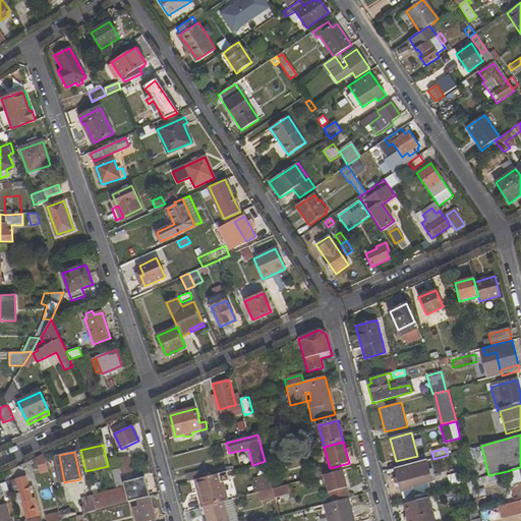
[(41,471),(48,468),(44,454),(37,457),(41,471)]
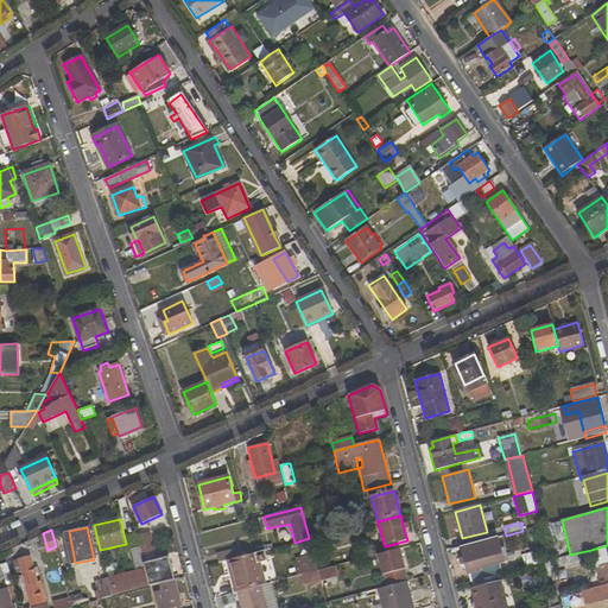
[(63,532),(70,565),(75,563),(69,531),(63,532)]
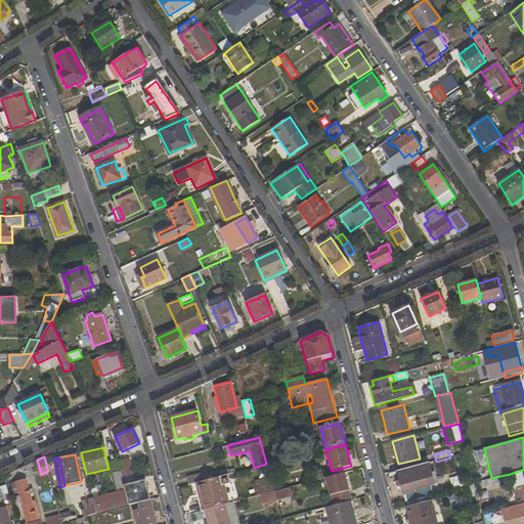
[(129,457),(118,461),(123,477),(134,474),(129,457)]
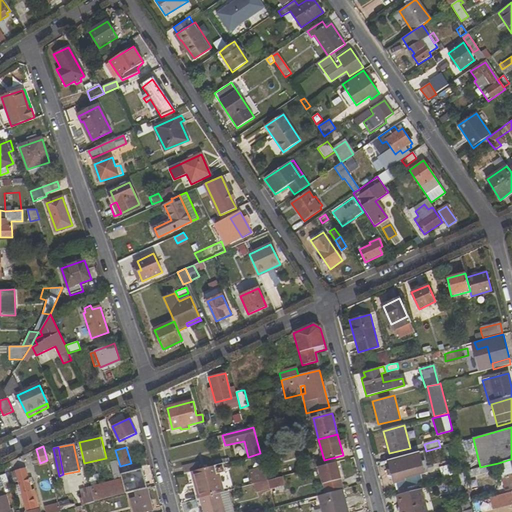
[(388,475),(393,476),(396,490),(422,483),(420,475),(414,476),(413,473),(418,471),(414,454),(400,458),(401,463),(390,466),(387,470),(388,475)]
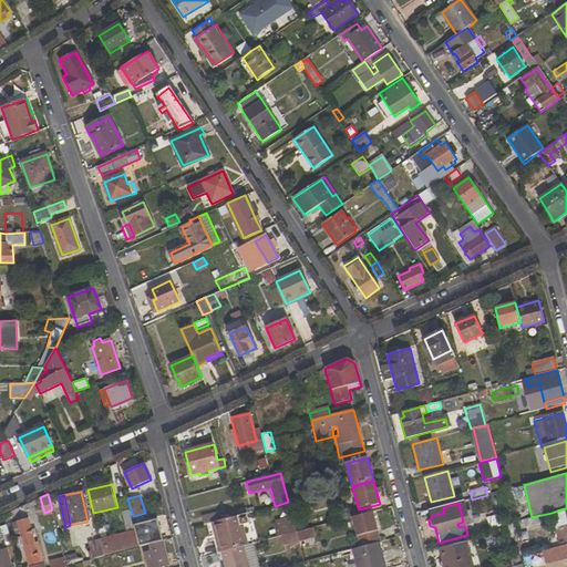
[(333,513),(336,522),(350,518),(348,508),(333,513)]
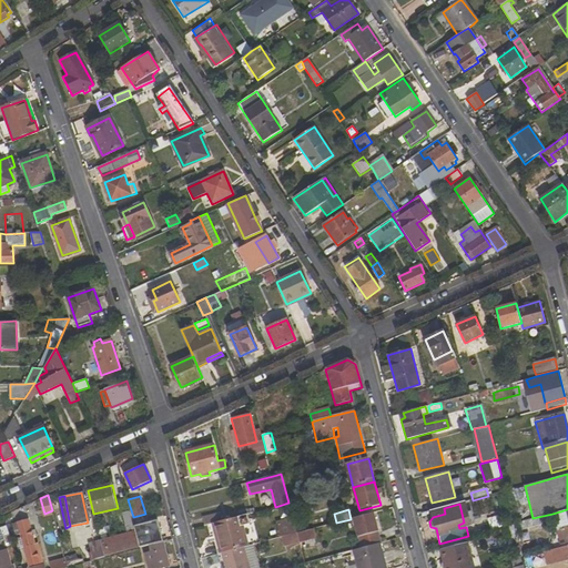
[(567,509),(553,514),(557,528),(567,526),(567,509)]
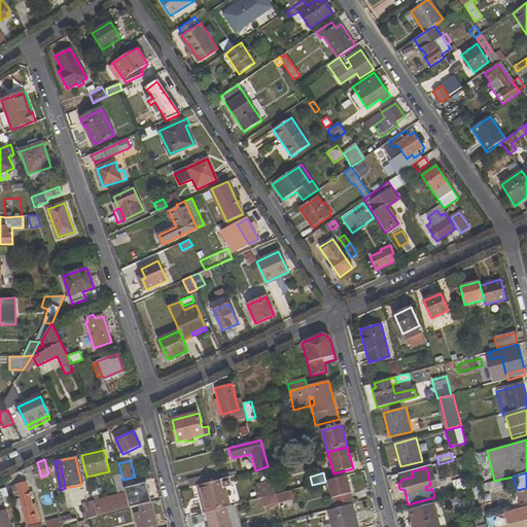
[(117,492),(125,490),(120,475),(112,476),(117,492)]
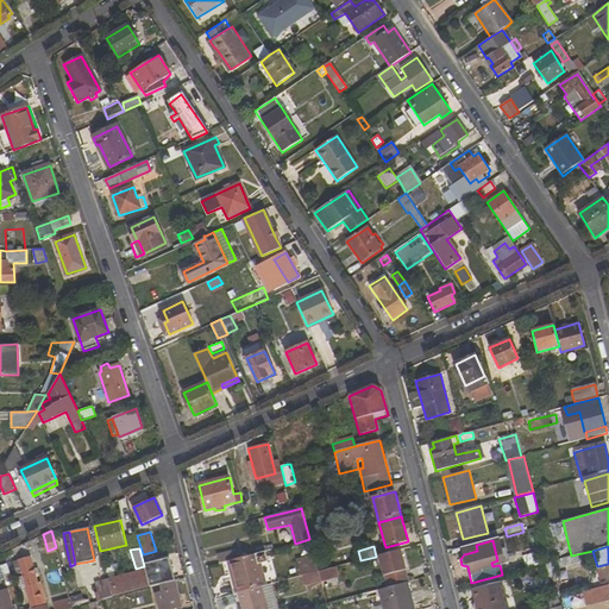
[(217,553),(219,562),(230,560),(238,557),(236,548),(217,553)]
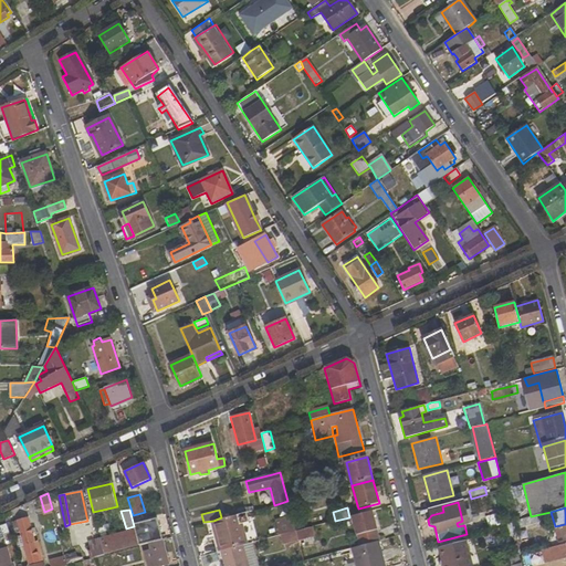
[(357,535),(360,546),(378,542),(375,531),(376,530),(371,512),(352,517),(356,535),(357,535)]
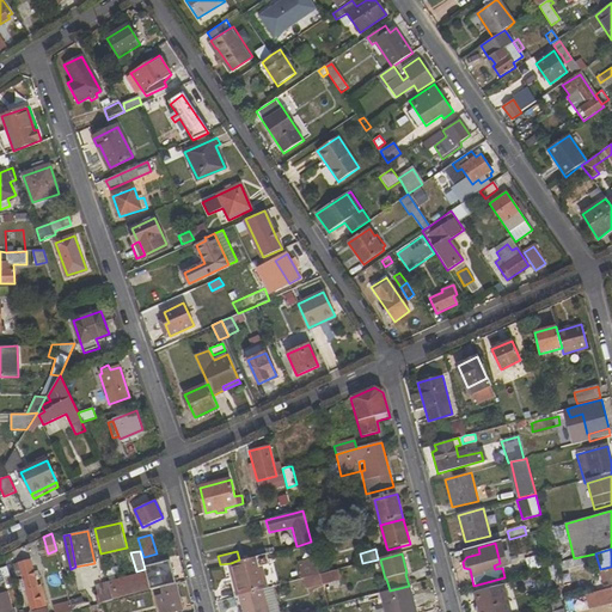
[(170,558),(177,580),(184,577),(176,556),(170,558)]
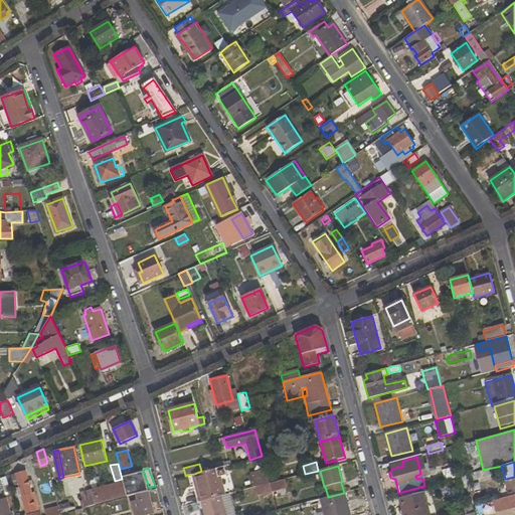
[(194,474),(201,501),(221,496),(223,495),(216,468),(201,471),(194,474)]
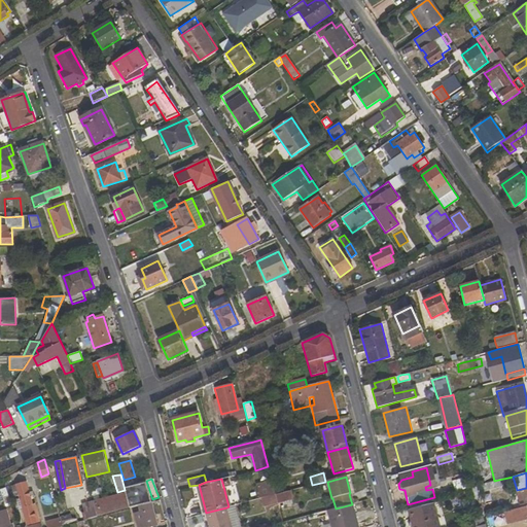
[(131,507),(138,505),(151,502),(146,482),(135,485),(125,487),(128,498),(131,507)]
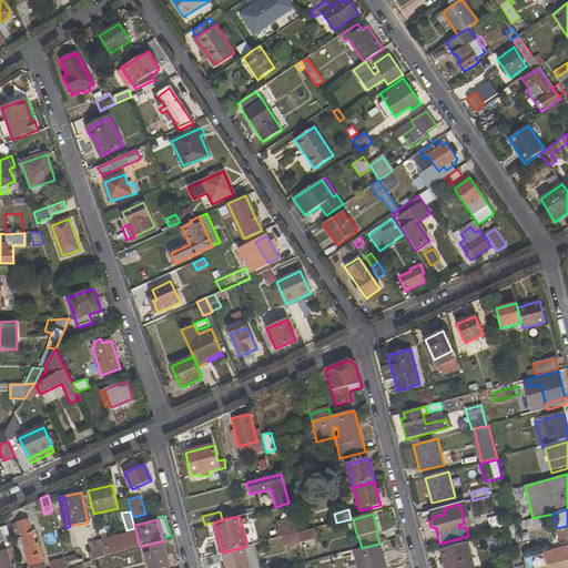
[(40,548),(36,549),(34,544),(29,520),(13,525),(16,535),(20,535),(29,566),(43,561),(40,548)]
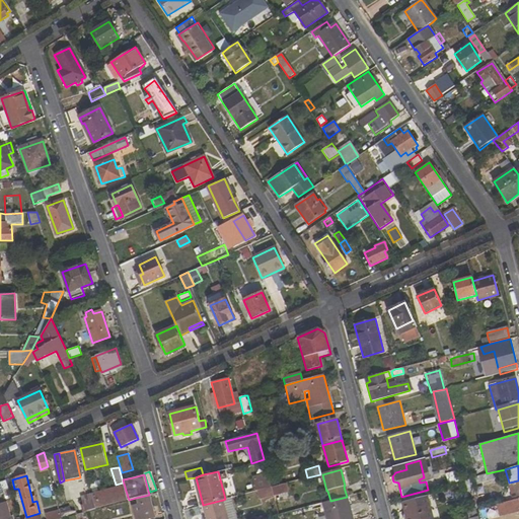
[(254,480),(256,491),(271,488),(269,477),(254,480)]
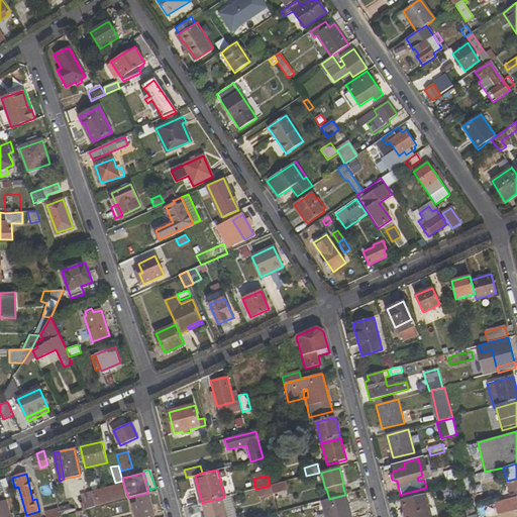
[(286,491),(284,482),(270,486),(273,495),(286,491)]
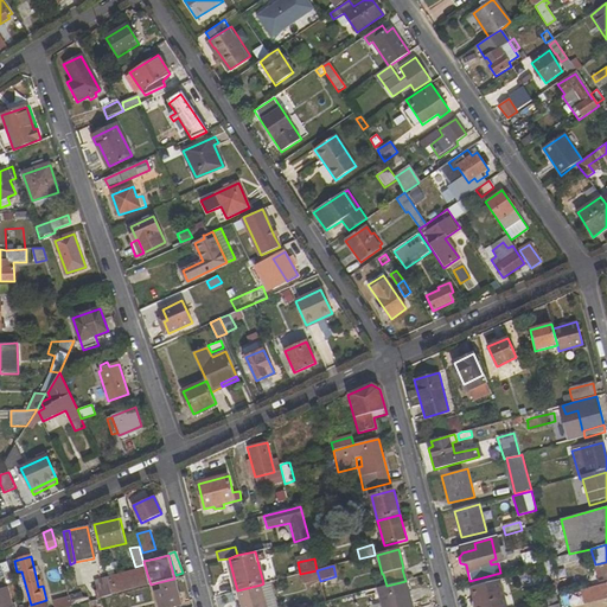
[(57,598),(66,595),(62,574),(52,576),(57,598)]
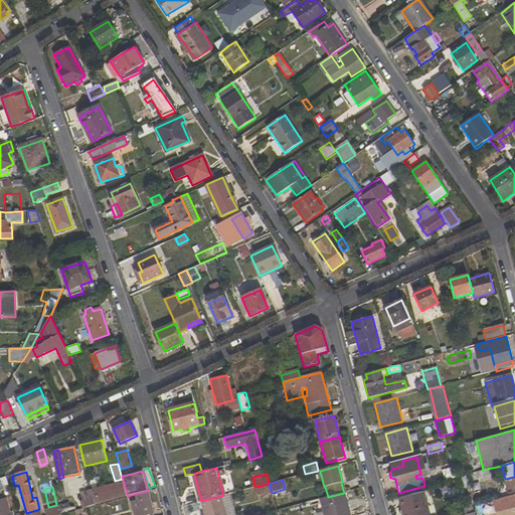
[(128,496),(125,487),(93,496),(95,505),(128,496)]
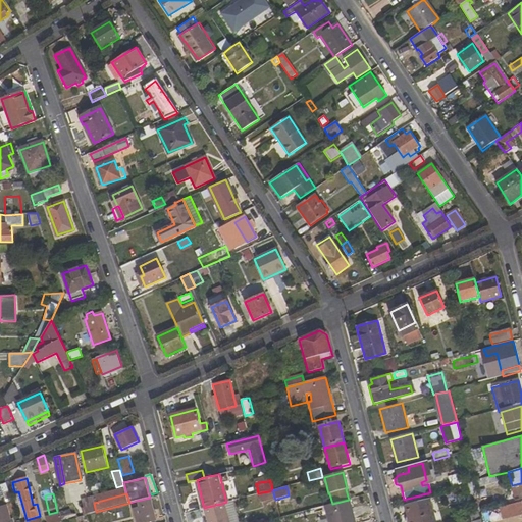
[(135,521),(150,521),(156,520),(150,498),(137,501),(138,507),(133,509),(135,521)]
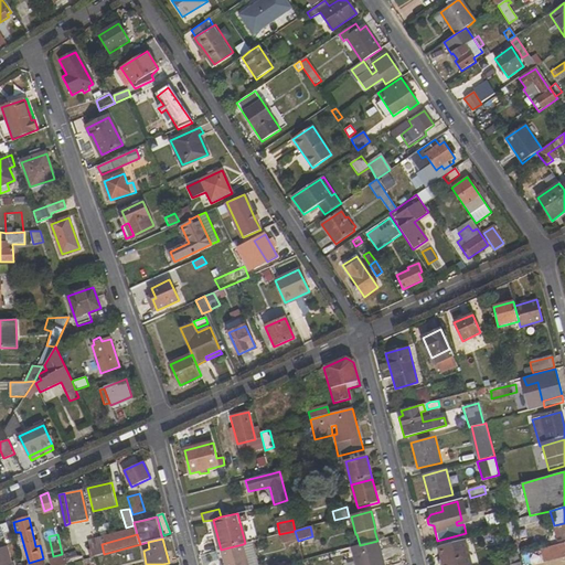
[(100,540),(89,543),(94,557),(104,554),(102,544),(100,540)]
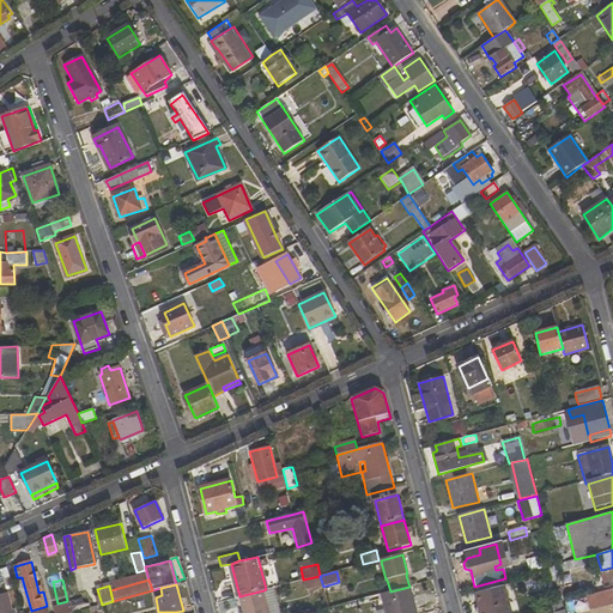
[(511,612),(504,586),(477,594),(481,612),(511,612)]
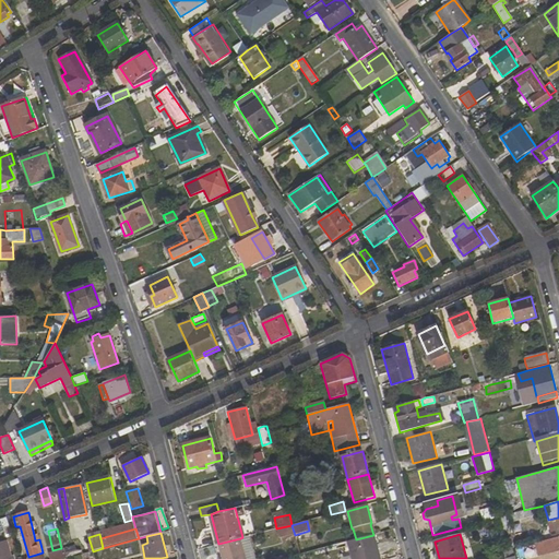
[(351,558),(380,558),(373,535),(356,539),(347,542),(351,558)]
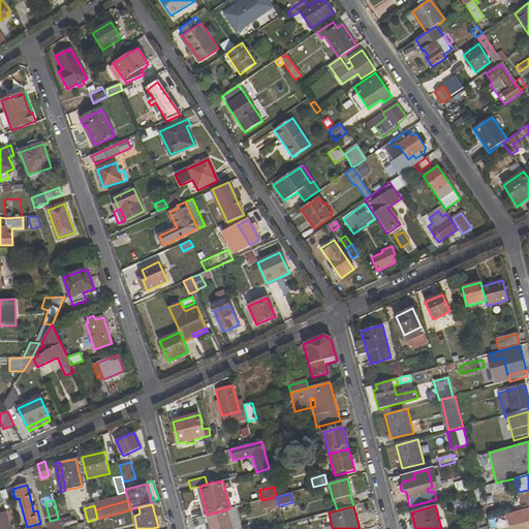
[(520,517),(528,514),(528,507),(508,512),(509,517),(519,515),(520,517)]
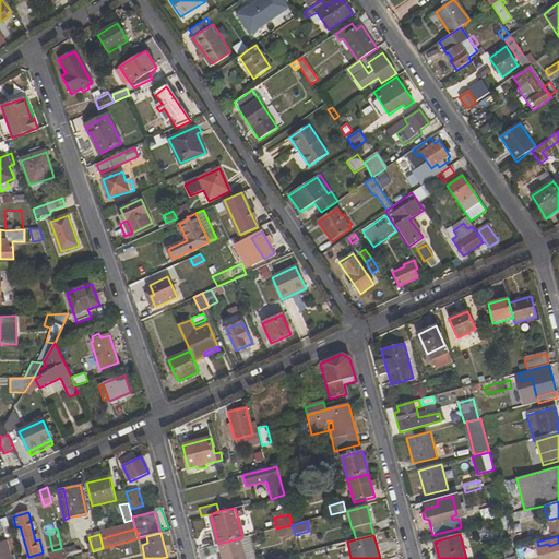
[(218,544),(222,558),(245,558),(240,538),(218,544)]
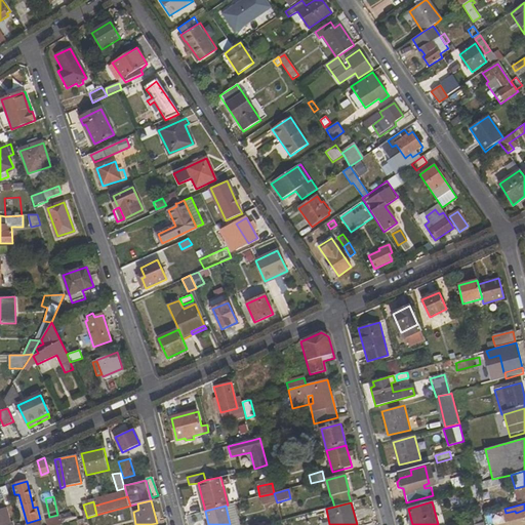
[(0,524),(12,524),(12,523),(10,524),(6,510),(0,511),(0,524)]
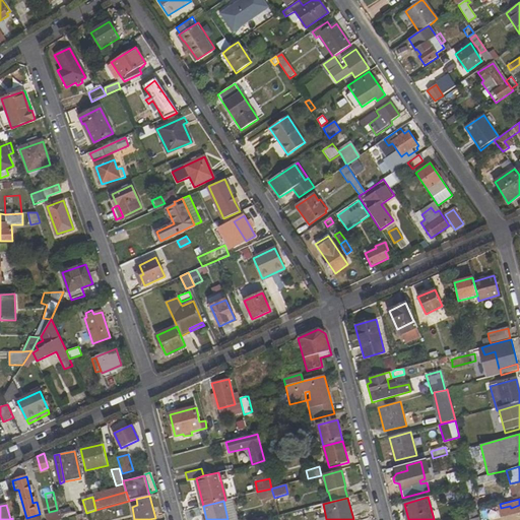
[(70,508),(59,511),(61,519),(69,517),(72,516),(70,508)]
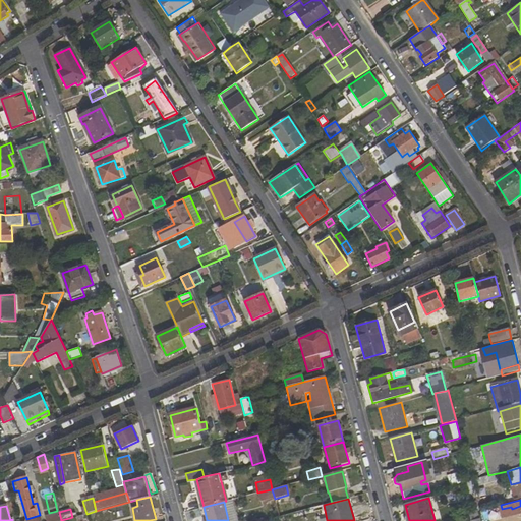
[(480,520),(478,511),(475,512),(469,514),(470,520),(480,520)]
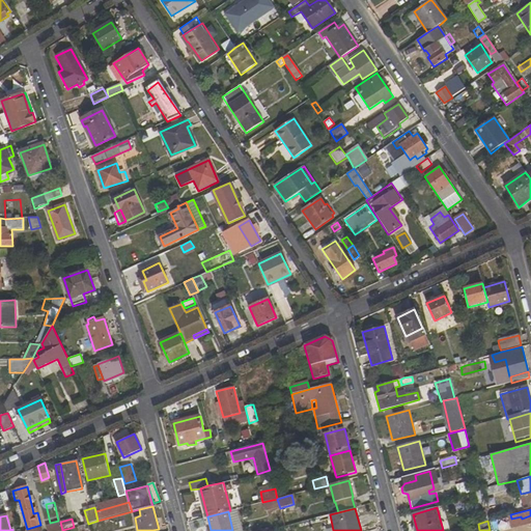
[(60,522),(46,526),(47,530),(59,530),(62,530),(60,522)]
